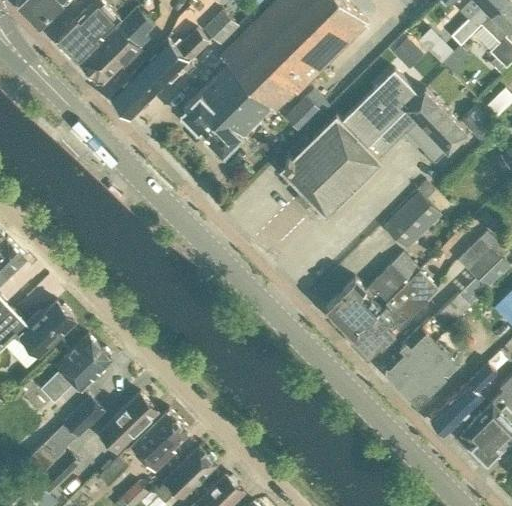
[(66,4),(70,0),(25,0),(20,6),(40,26),(62,4),(66,4)]
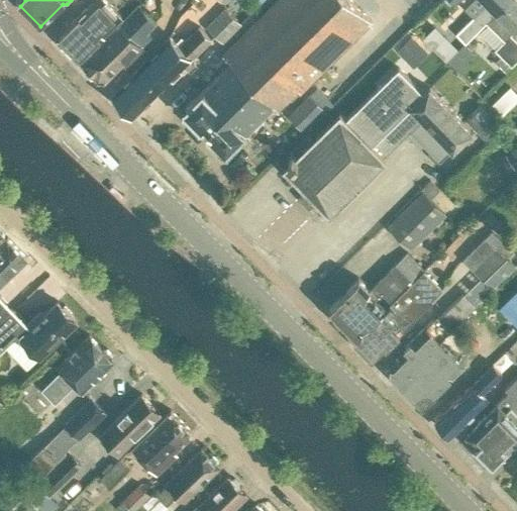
[(79,64),(122,20),(114,12),(100,0),(99,0),(57,42),(78,64),(79,64)]
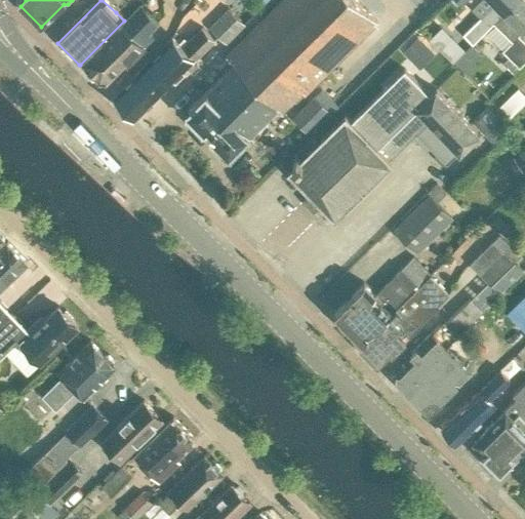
[(305,98),(377,26),(352,0),(286,0),(227,60),(235,68),(187,116),(230,158),(250,136),(251,137),(278,111),(282,116),(303,95),(305,98)]
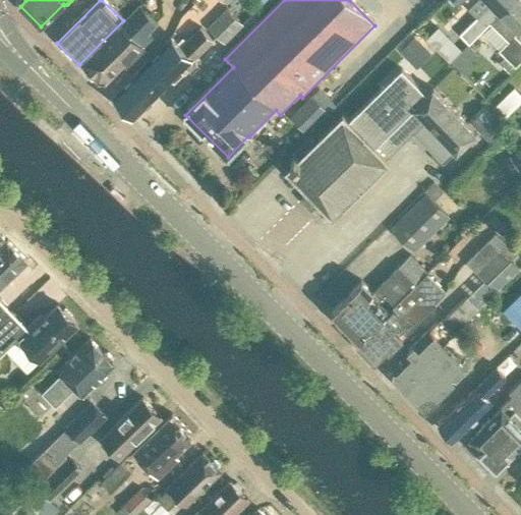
[(448,0),(459,10),(468,0),(448,0)]
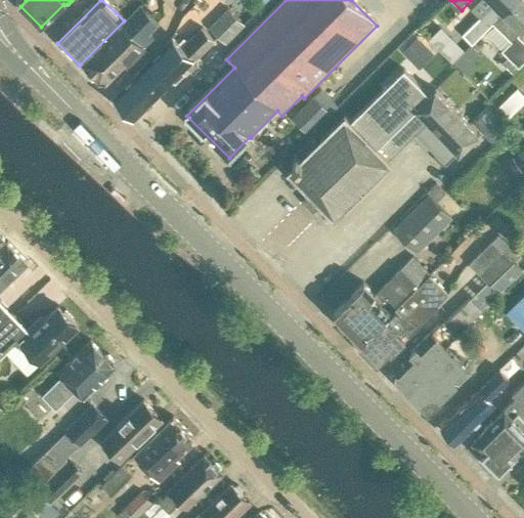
[(520,0),(485,0),(486,0),(485,0),(486,0),(494,8),(463,40),(471,49),(486,35),(492,28),(520,0)]
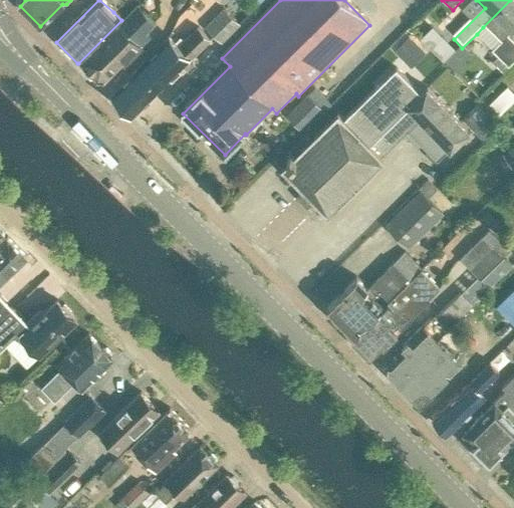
[(513,31),(513,2),(511,0),(510,0),(483,27),(501,44),(492,53),(509,69),(513,63),(513,44),(507,38),(513,31)]
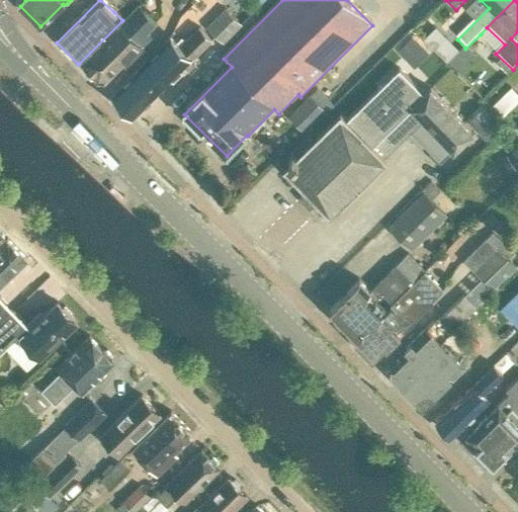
[(147,35),(156,26),(140,9),(81,67),(101,88),(122,67),(125,69),(144,52),(142,50),(152,39),(147,35)]
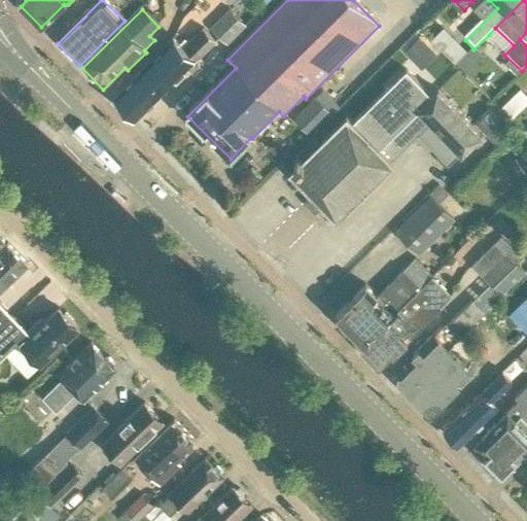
[(227,48),(246,30),(230,12),(210,32),(227,48)]
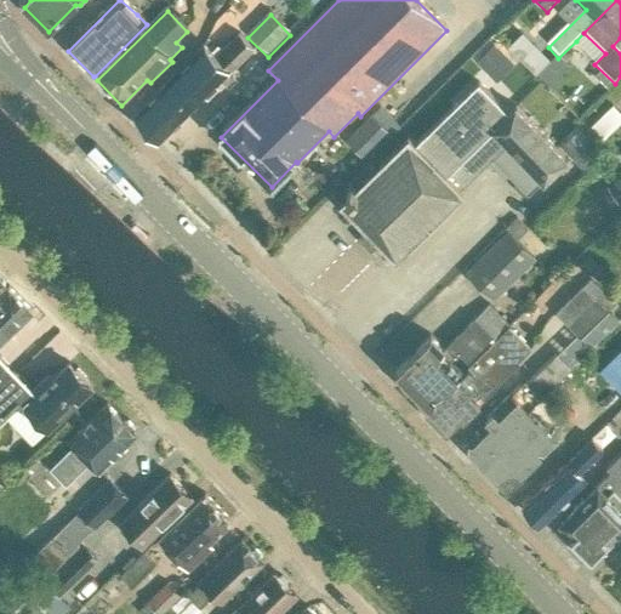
[(254,52),(248,45),(240,38),(223,53),(221,51),(215,56),(206,47),(164,89),(166,91),(137,119),(159,142),(187,114),(193,113),(254,52)]
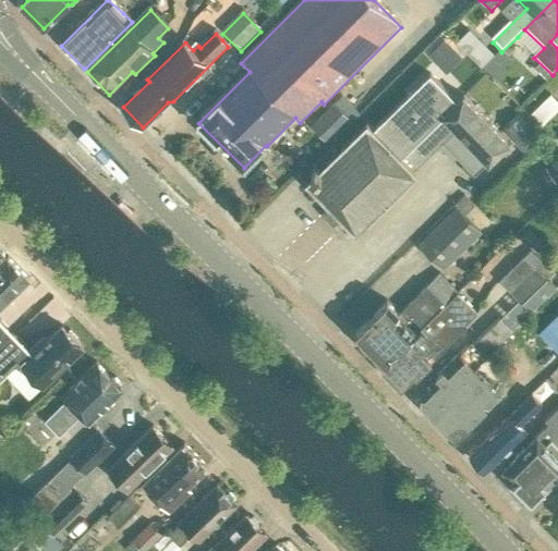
[(483,69),(495,56),(482,44),(470,56),(483,69)]
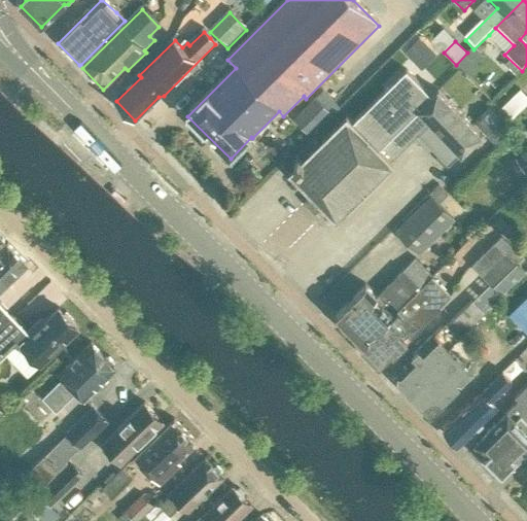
[(465,77),(477,65),(467,57),(455,68),(465,77)]
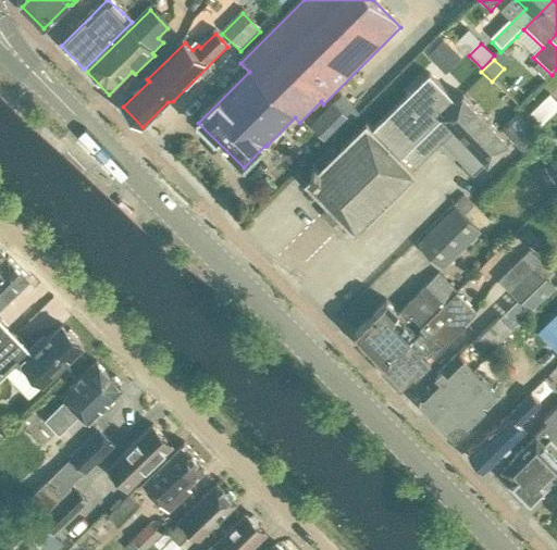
[(509,146),(461,99),(456,104),(429,76),(373,133),(413,174),(441,147),(474,179),(487,166),(487,167),(509,146)]
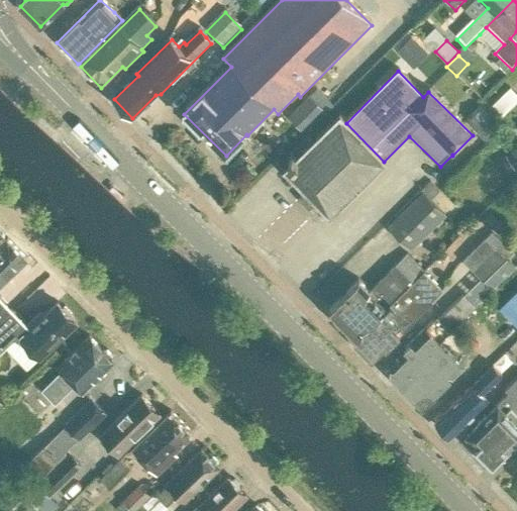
[(516,95),(512,91),(495,108),(505,118),(516,106),(516,95)]
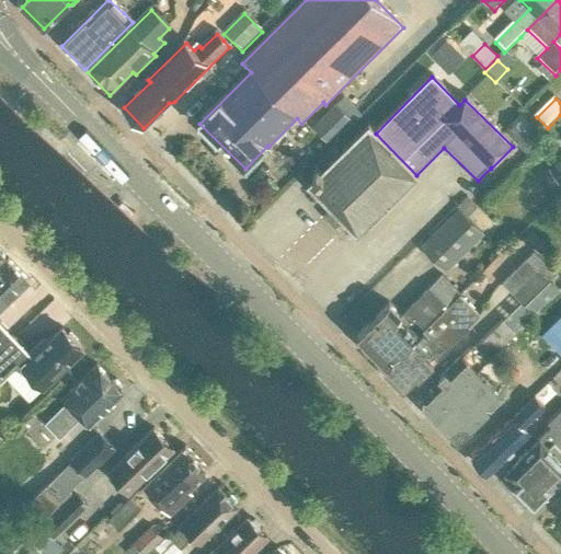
[(351,124),(335,108),(315,129),(330,146),(351,124)]
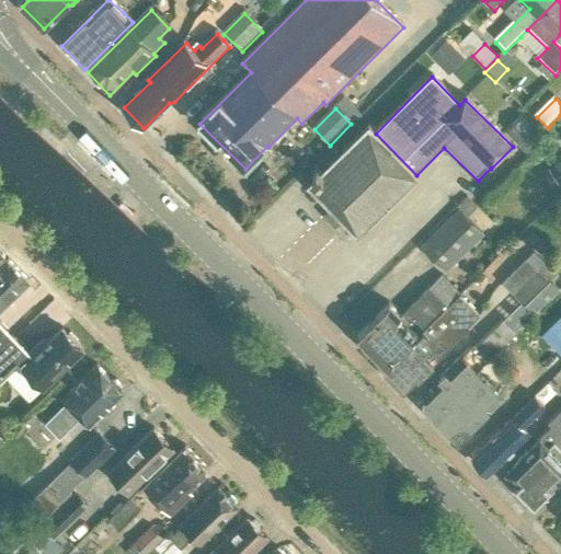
[(544,140),(523,118),(506,135),(527,157),(544,140)]
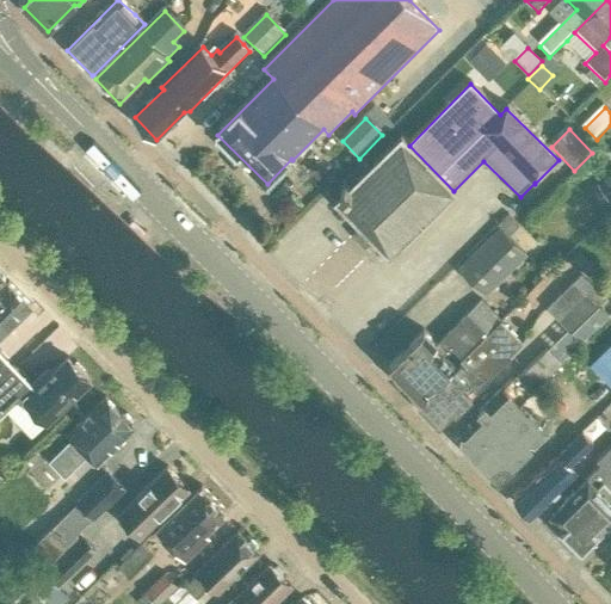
[(457,195),(454,191),(409,146),(402,139),(334,204),(360,230),(352,239),(365,252),(374,244),(389,260),(457,195)]
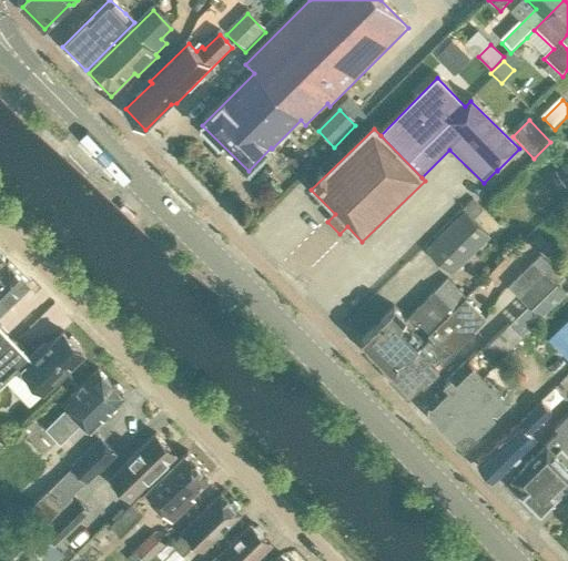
[(465,214),(426,253),(452,279),(490,241),(465,214)]
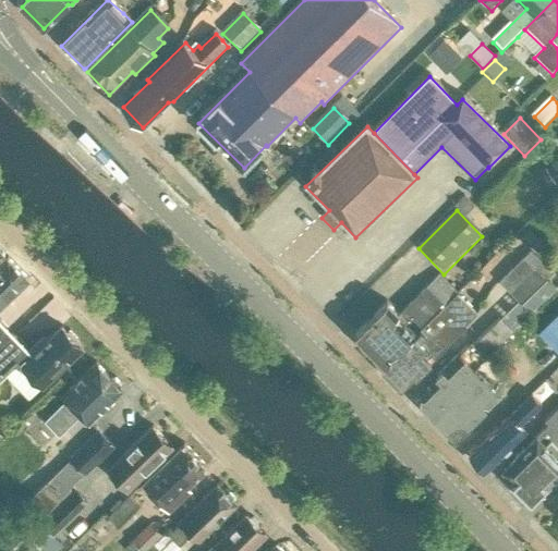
[(8,260),(0,268),(0,310),(29,282),(8,260)]
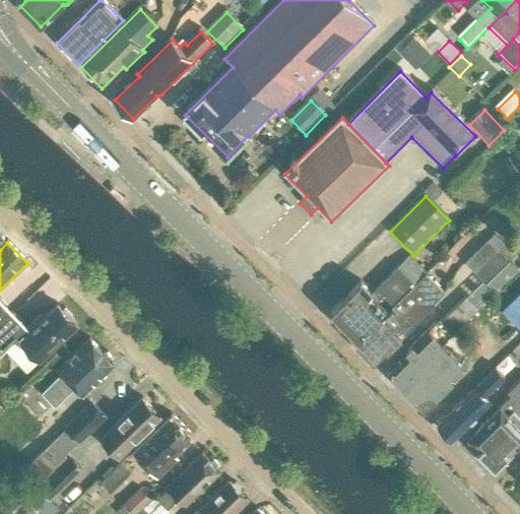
[(490,244),(465,267),(488,288),(511,266),(490,244)]
